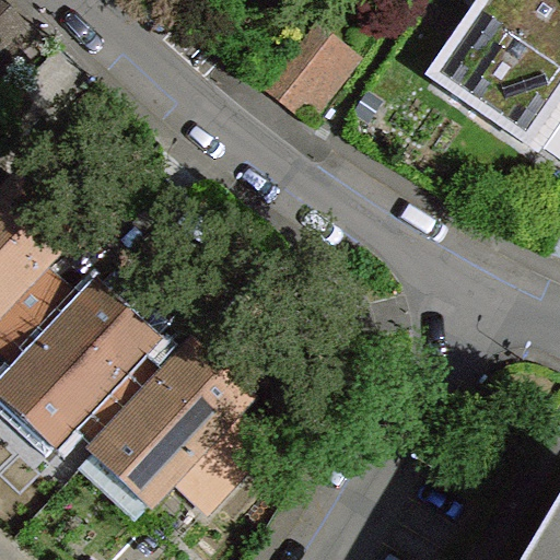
[(0,0),(0,34),(8,43),(26,25),(0,0)]
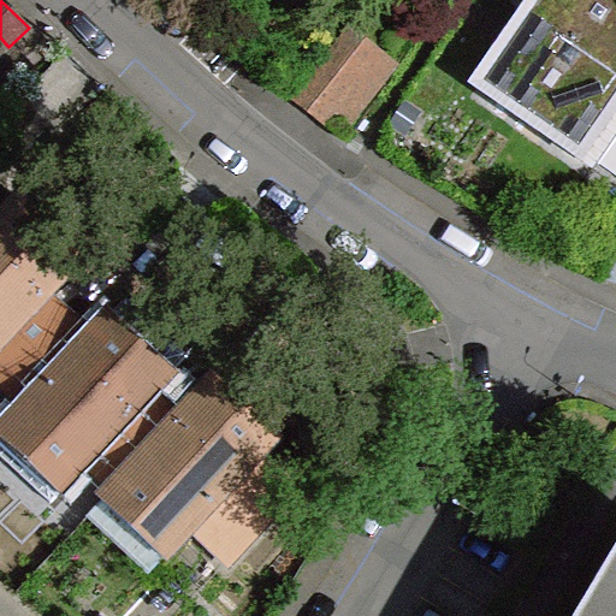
[(615,0),(538,0),(528,15),(615,73),(615,0)]
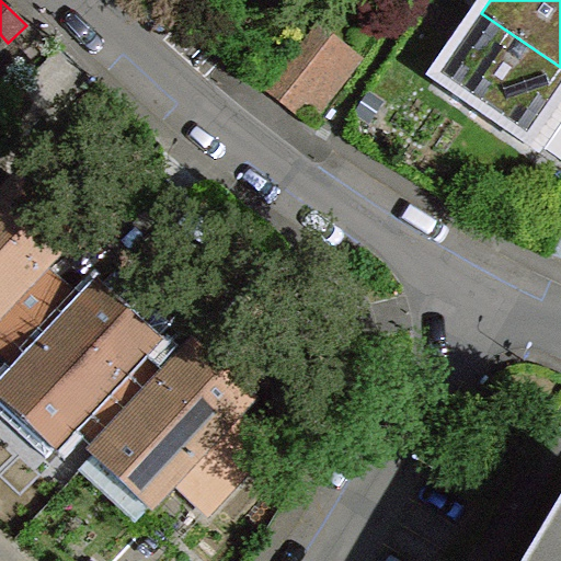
[(560,67),(481,13),(434,78),(541,152),(560,124),(560,67)]
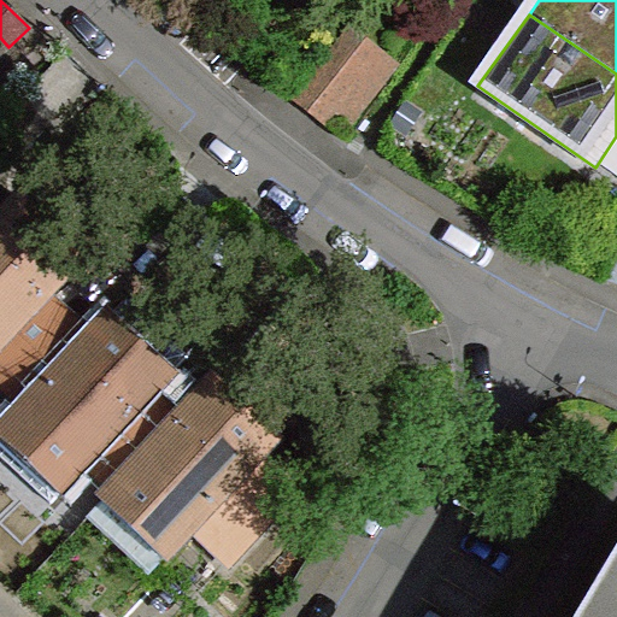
[(9,47),(0,54),(0,110),(37,72),(9,47)]
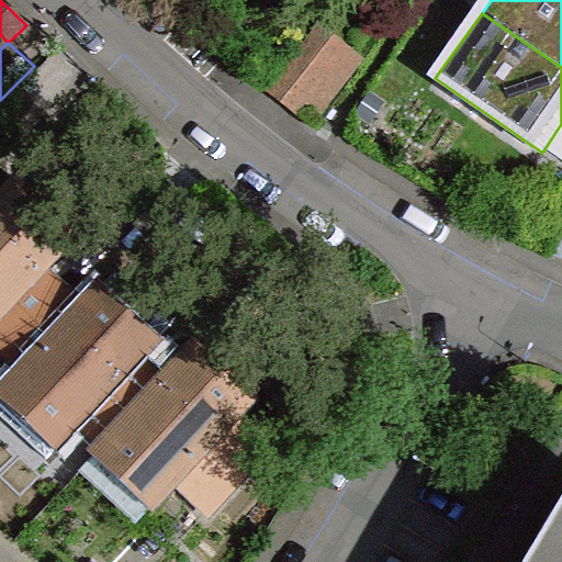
[(328,71),(305,53),(274,93),(298,112),(328,71)]
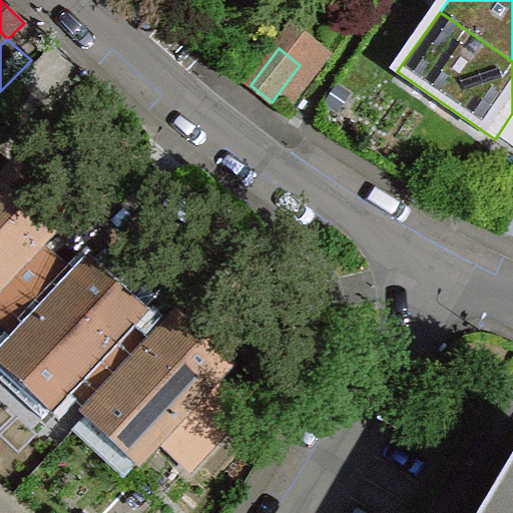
[(0,289),(40,245),(70,213),(21,166),(4,184),(0,188),(0,289)]
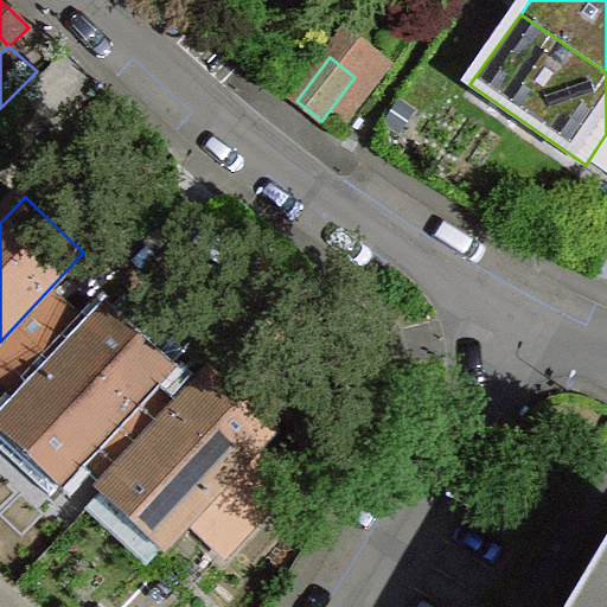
[(93,332),(48,291),(0,342),(0,378),(27,403),(93,332)]
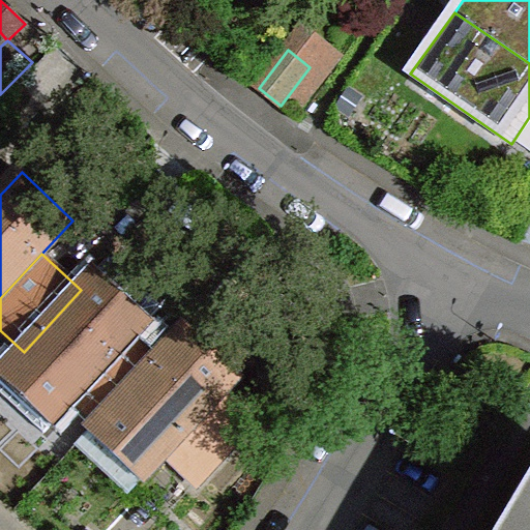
[(24,352),(0,377),(0,378),(52,427),(75,402),(136,336),(150,320),(97,272),(81,290),(24,352)]
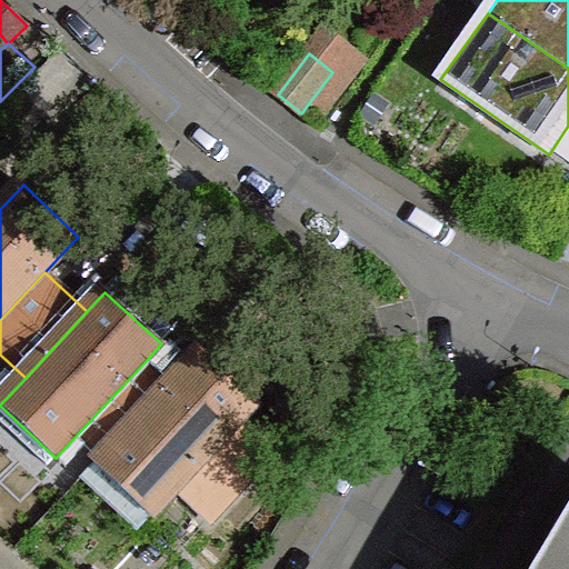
[(106,456),(97,465),(152,517),(178,489),(238,425),(257,403),(202,351),(171,385),(106,456)]
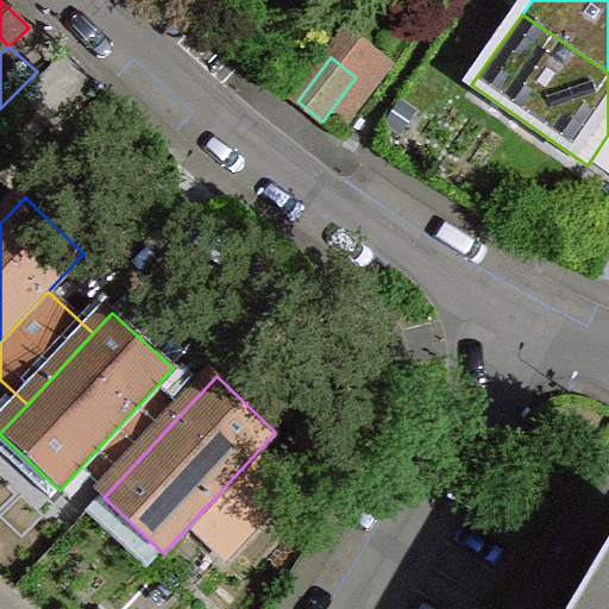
[(183,412),(156,387),(86,462),(113,488),(183,412)]
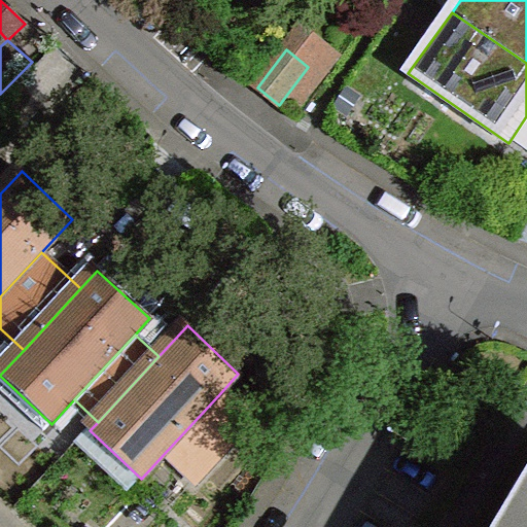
[(252,421),(220,393),(165,453),(197,482),(252,421)]
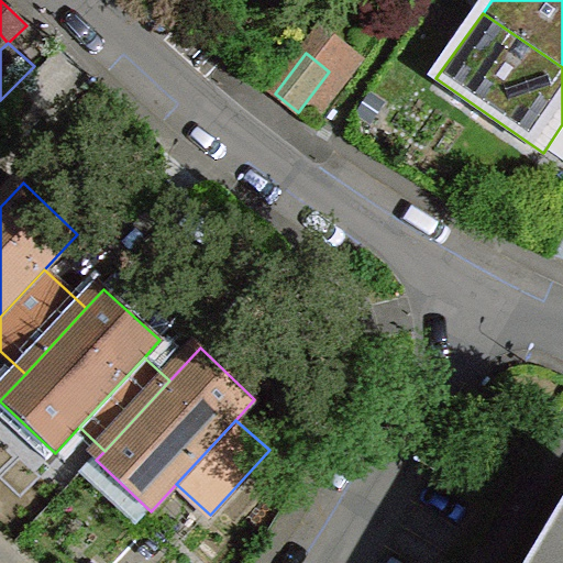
[(562,562),(562,518),(536,562),(562,562)]
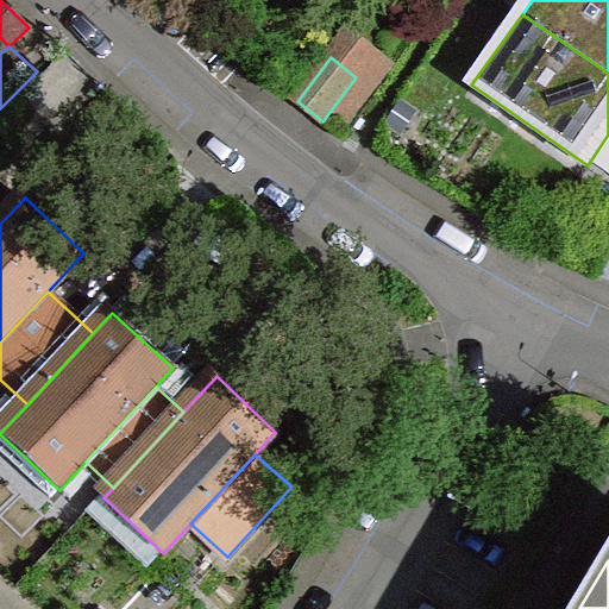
All buildings are outlined.
